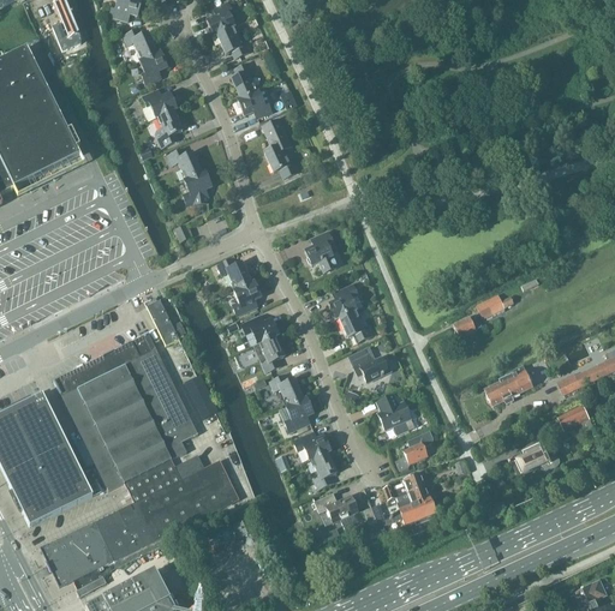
[(61,22),(52,25),(63,51),(82,42),(79,33),(71,12),(72,11),(72,10),(71,11),(66,0),(54,0),(53,1),(61,22)]
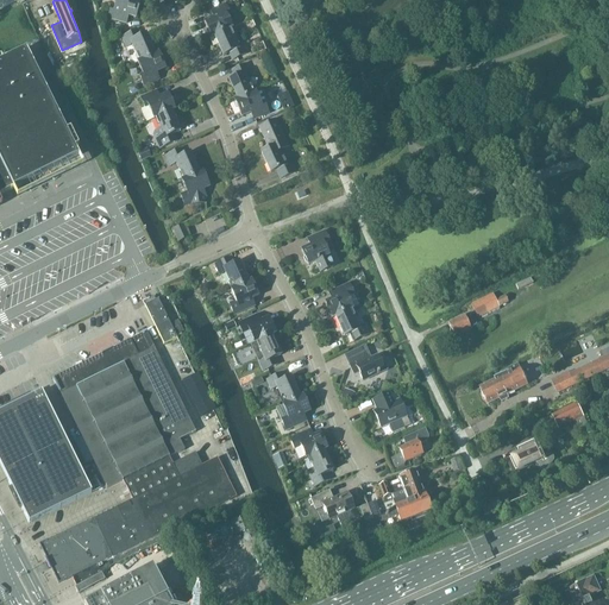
[(115,0),(114,6),(111,5),(108,16),(126,20),(129,13),(136,16),(140,0),(115,0)]
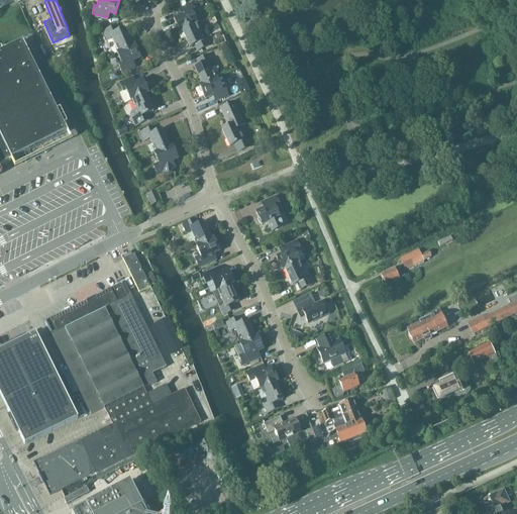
[(182,28),(195,22),(197,21),(192,11),(195,10),(191,1),(179,7),(181,13),(174,16),(180,29),(182,28)]
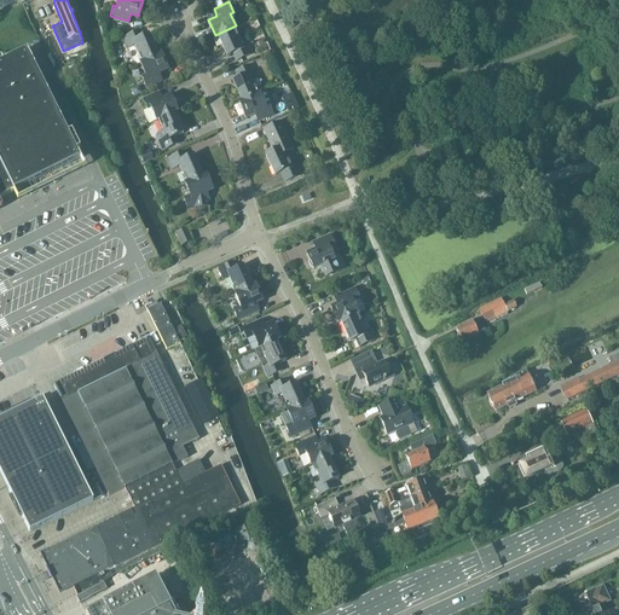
[(218,34),(227,54),(233,51),(237,58),(252,51),(247,41),(242,44),(233,27),(218,34)]
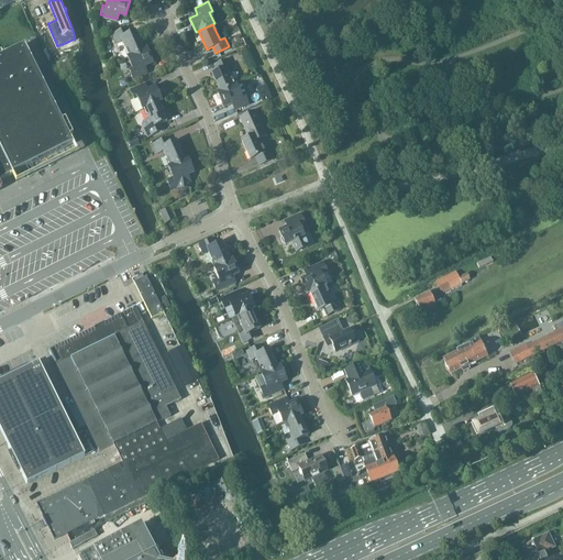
[(129,54),(130,55),(143,48),(135,30),(130,32),(127,25),(113,32),(117,41),(122,39),(129,54)]
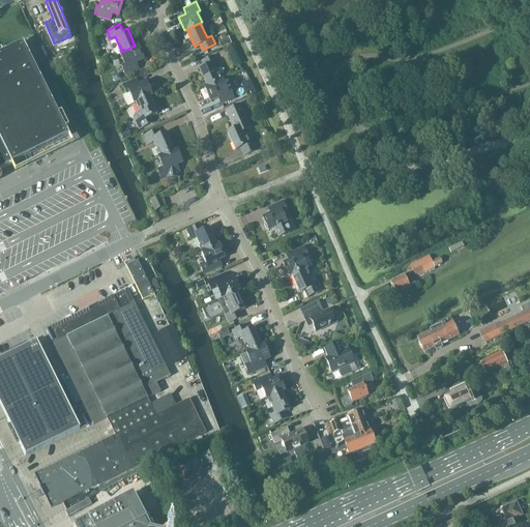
[(23,40),(22,40),(2,51),(1,48),(0,47),(0,167),(11,162),(68,134),(65,126),(68,125),(61,111),(58,112),(27,50),(23,40)]
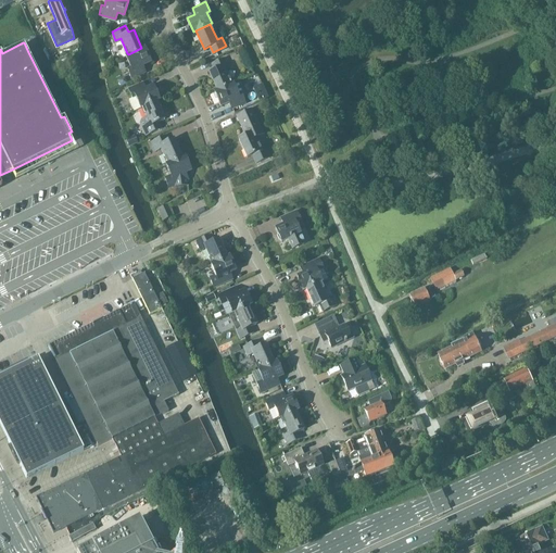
[(144,46),(141,48),(128,54),(127,53),(126,54),(130,66),(128,67),(131,76),(146,71),(142,64),(151,60),(144,46)]
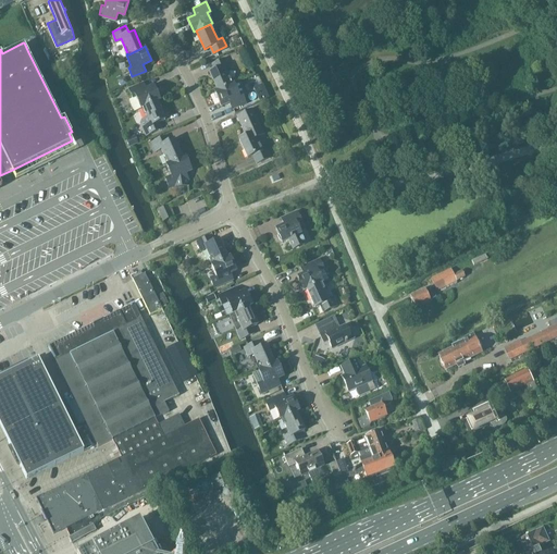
[(212,62),(214,69),(209,71),(218,89),(232,84),(232,83),(224,68),(230,65),(225,57),(212,62)]
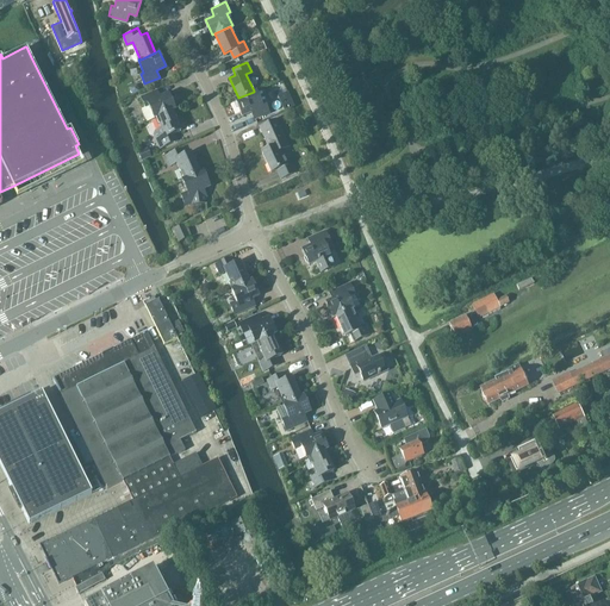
[(175,107),(167,91),(160,94),(157,88),(141,95),(145,105),(142,107),(148,119),(156,116),(172,108),(175,107)]
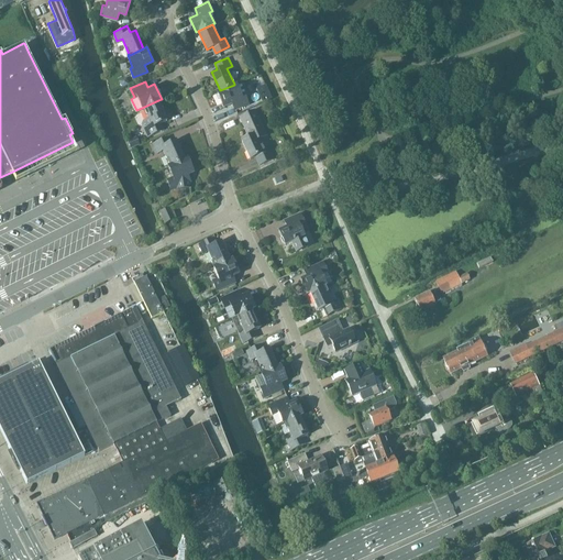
[(241,95),(236,83),(234,84),(234,85),(220,90),(217,91),(223,106),(232,102),(234,108),(249,102),(244,92),(241,95)]
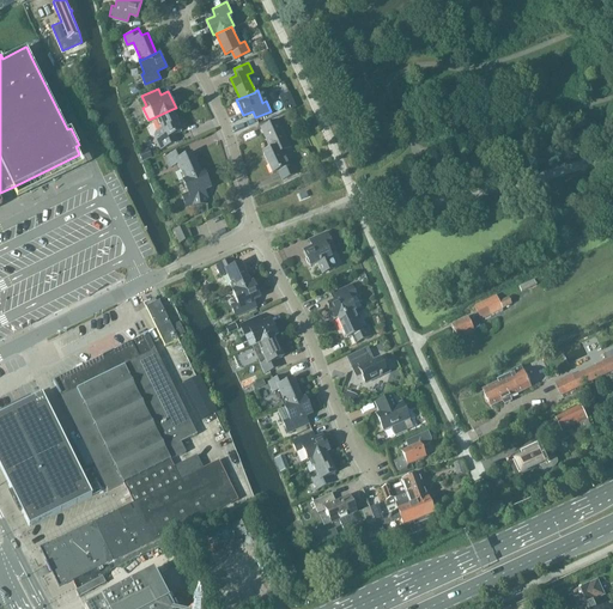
[(290,93),(281,97),(286,109),(296,105),(290,93)]
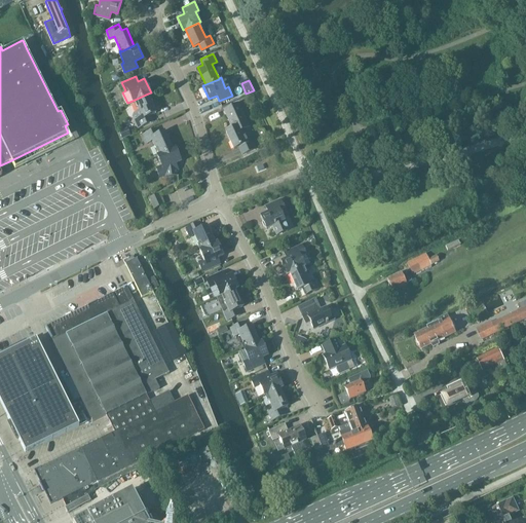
[(135,100),(139,109),(134,111),(133,114),(138,126),(153,119),(150,113),(156,111),(154,107),(156,106),(155,106),(155,103),(153,99),(152,95),(151,92),(148,94),(135,100)]
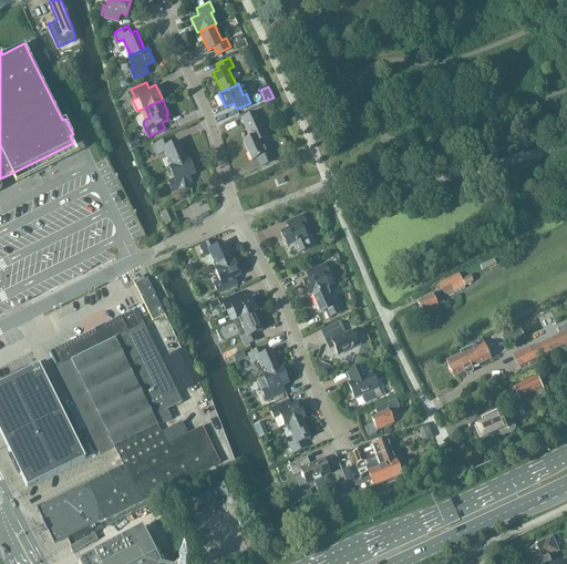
[(271,150),(266,152),(259,139),(268,134),(257,110),(241,116),(250,136),(244,140),(251,159),(258,156),(261,164),(275,157),(271,150)]
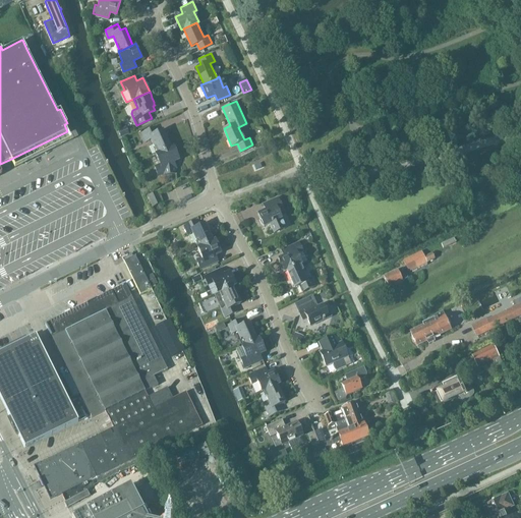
[(125,125),(118,128),(121,135),(128,132),(125,125)]
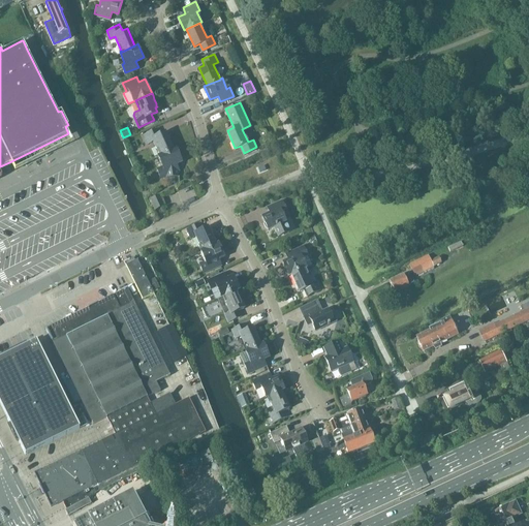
[(148,142),(153,140),(159,154),(160,154),(173,149),(173,148),(165,130),(160,133),(157,127),(145,133),(148,142)]
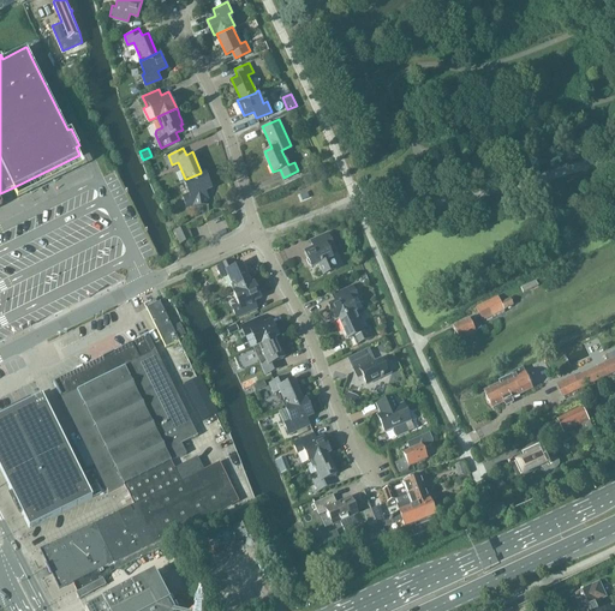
[(186,179),(185,179),(184,180),(189,192),(183,195),(187,205),(196,202),(197,204),(207,203),(207,197),(208,196),(204,190),(212,186),(204,171),(201,172),(201,173),(186,179)]
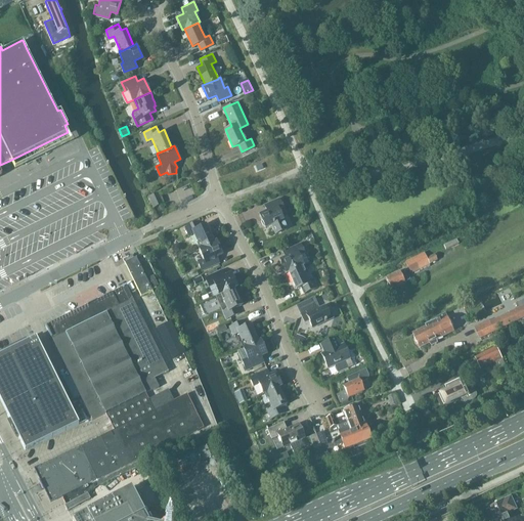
[(158,191),(149,196),(154,205),(154,206),(159,203),(162,202),(162,201),(159,193),(158,191)]
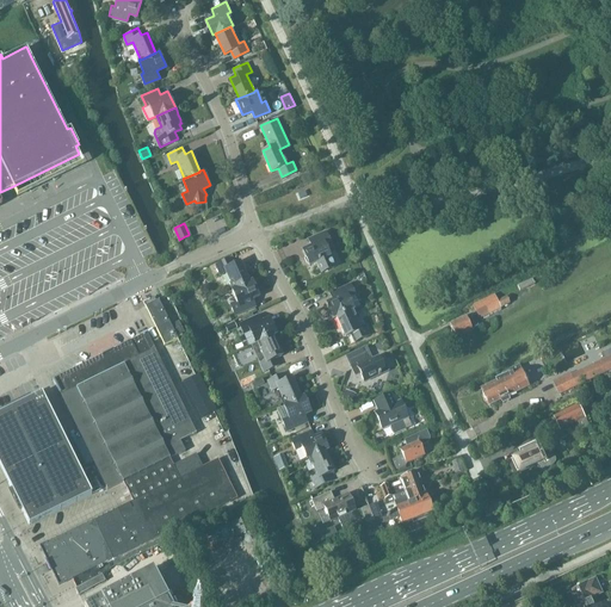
[(325,242),(331,240),(326,229),(309,237),(312,243),(302,248),(309,264),(316,260),(321,271),(334,266),(329,254),(325,242)]
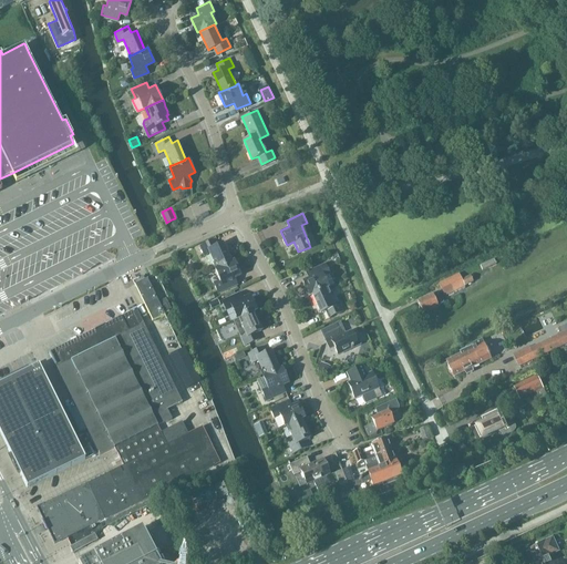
[(209,250),(217,267),(232,260),(230,260),(223,242),(217,244),(214,238),(200,244),(205,253),(209,250)]
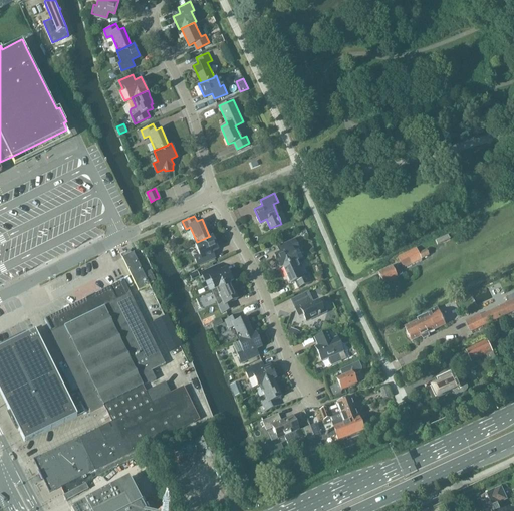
[(448,233),(436,238),(438,243),(450,237),(448,233)]
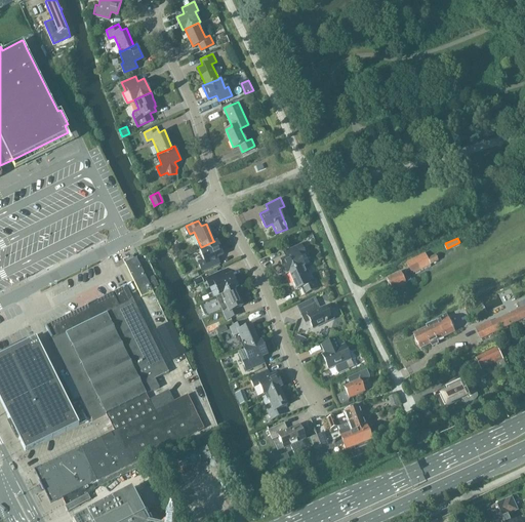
[(201,247),(199,248),(203,258),(198,261),(202,270),(219,262),(217,255),(223,253),(216,240),(213,241),(214,241),(201,247)]
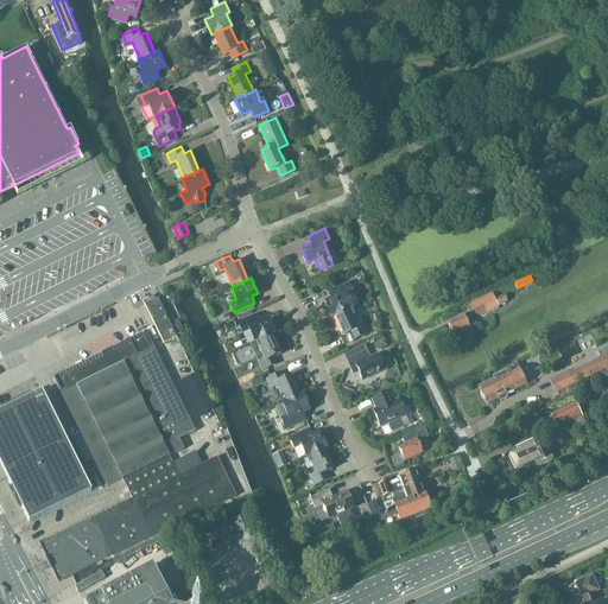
[(328,290),(331,297),(324,299),(331,315),(335,313),(350,306),(352,306),(347,293),(353,291),(349,280),(328,290)]
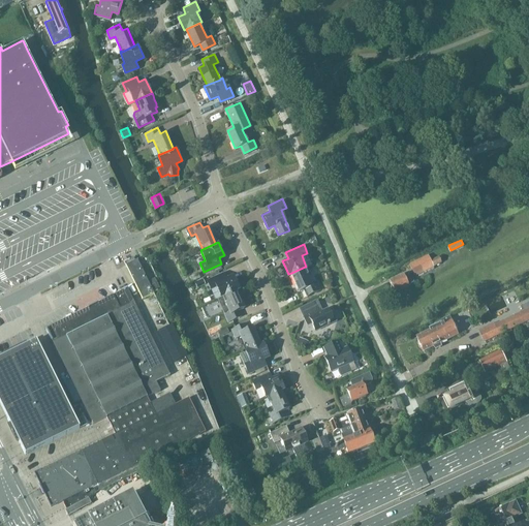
[(428,253),(409,263),(415,274),(434,265),(431,258),(428,253)]
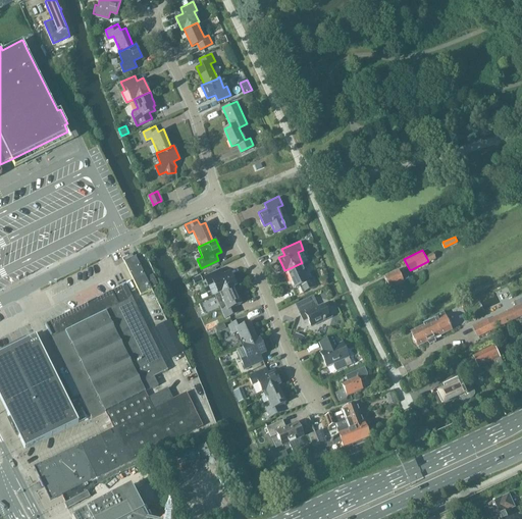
[(432,251),(425,255),(428,261),(435,257),(432,251)]
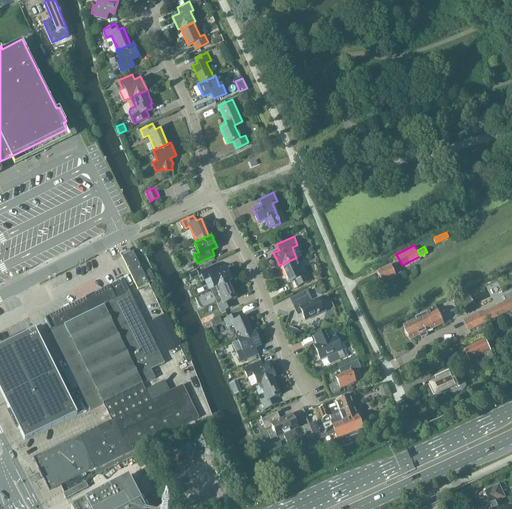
[(129,247),(120,252),(122,255),(138,287),(149,282),(148,279),(154,276),(150,267),(143,271),(133,250),(133,249),(131,250),(129,247)]
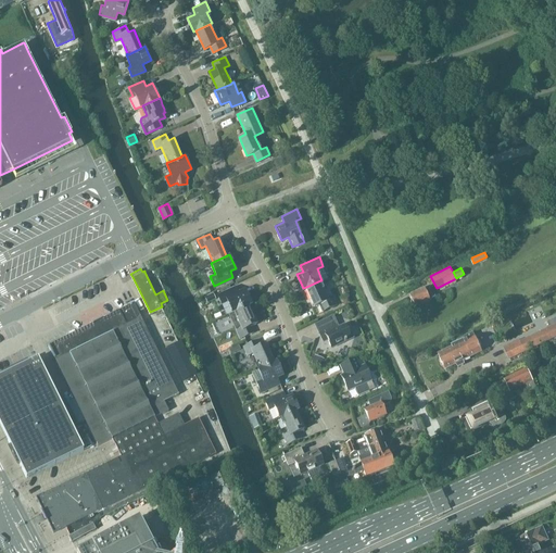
[(306,287),(314,305),(319,303),(323,309),(336,303),(332,294),(327,297),(320,280),(306,287)]
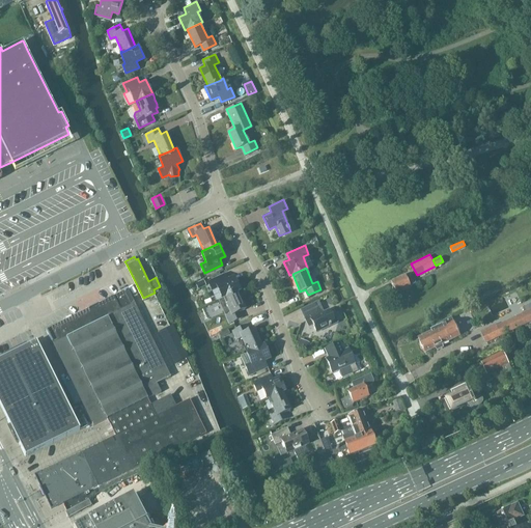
[(404,273),(390,279),(393,284),(392,286),(394,289),(395,289),(396,292),(411,284),(410,284),(416,281),(411,271),(406,273),(404,273)]
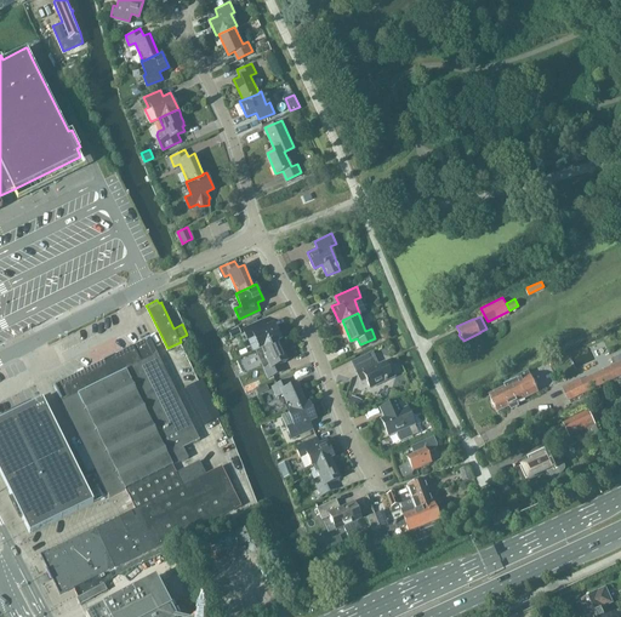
[(254,335),(260,347),(262,346),(277,338),(277,340),(280,337),(273,321),(267,325),(263,318),(243,327),(248,337),(254,335)]
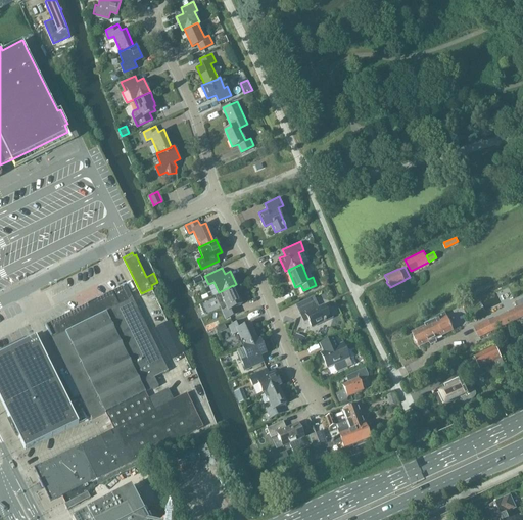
[(158,385),(154,376),(169,370),(127,284),(46,324),(92,418),(105,412),(146,391),(158,385)]
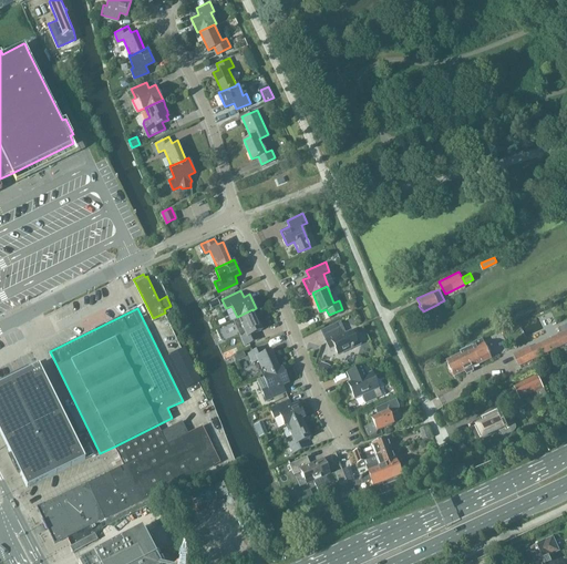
[(237,317),(234,318),(241,335),(245,344),(259,337),(256,331),(261,328),(253,310),(253,309),(239,316),(237,317)]
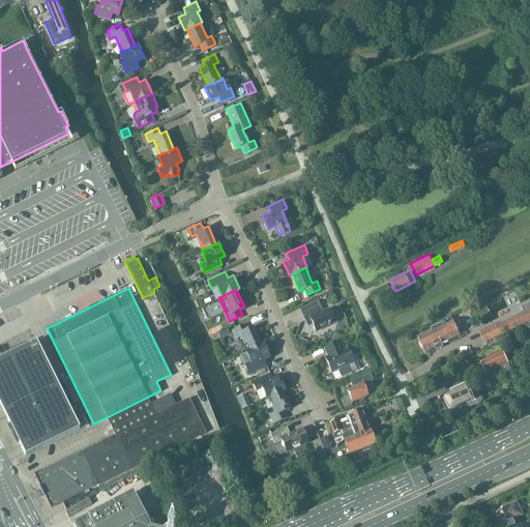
[(319,304),(302,312),(308,323),(312,322),(316,329),(328,324),(330,323),(336,320),(334,315),(332,316),(328,308),(321,311),(319,304)]
